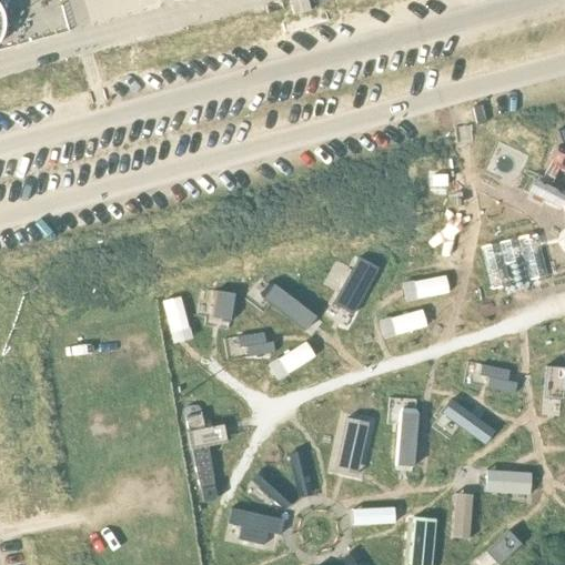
[(292,0),(295,12),(311,8),(309,0),(292,0)]
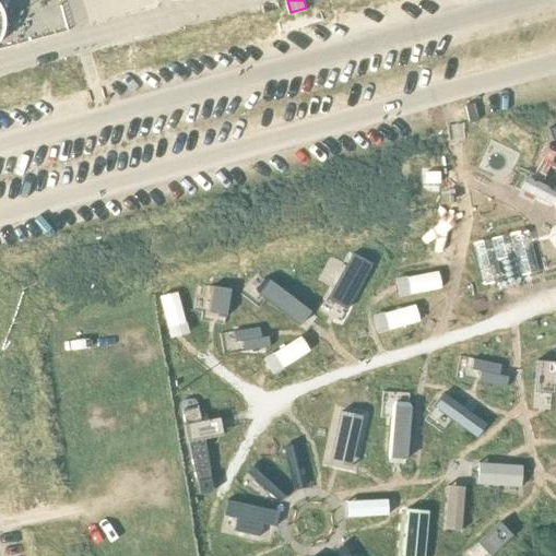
[(529,227),(474,241),(485,283),(540,269),(529,227)]
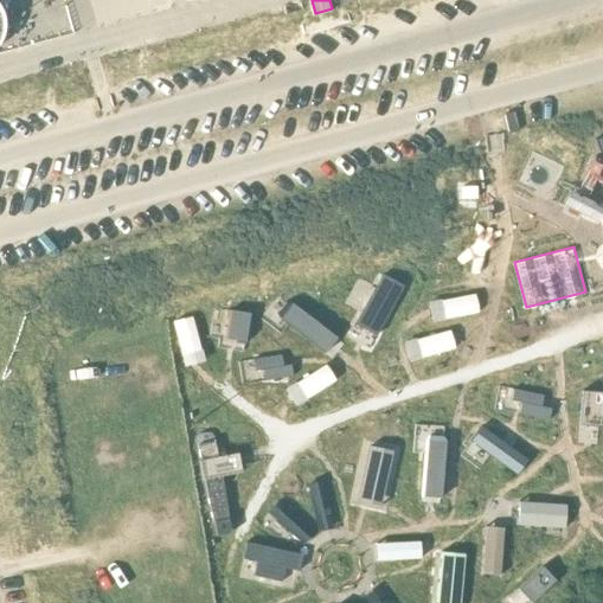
[(347,294),(332,295),(335,322),(350,321),(347,294)]
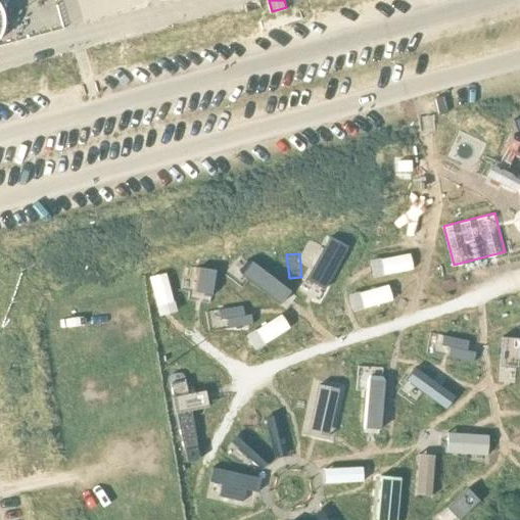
[(408,254),(384,258),(386,271),(410,267),(408,254)]
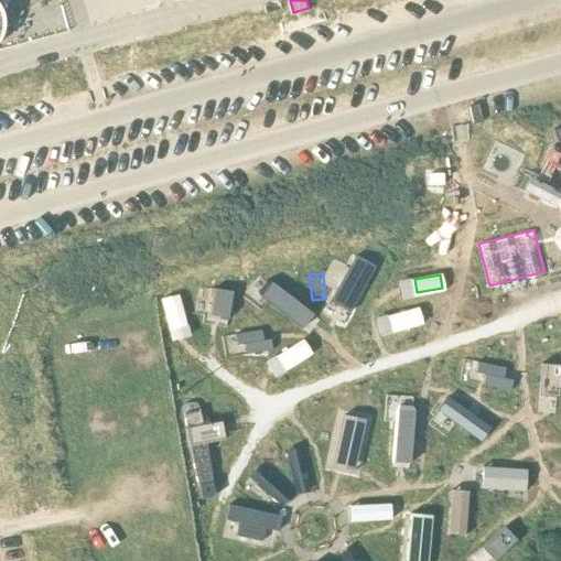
[(274,282),(266,293),(304,323),(313,312),(274,282)]
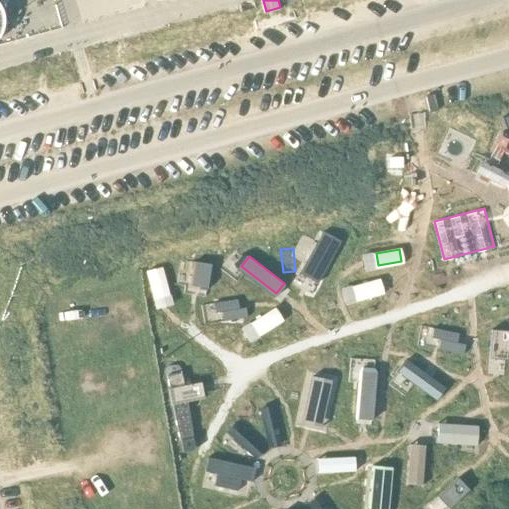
[(319,258),(302,287),(316,295),(333,266),(319,258)]
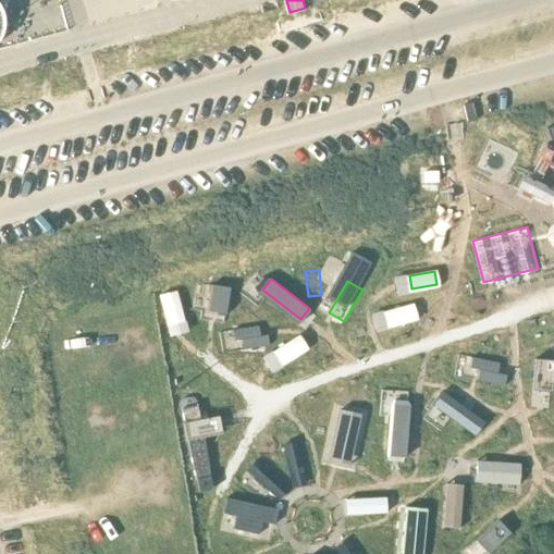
[(212,293),(210,318),(223,320),(226,295),(212,293)]
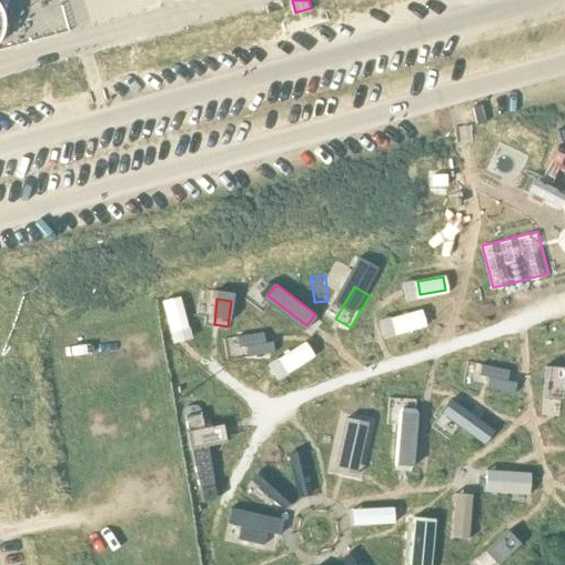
[(189,304),(178,311),(191,333),(202,326),(189,304)]
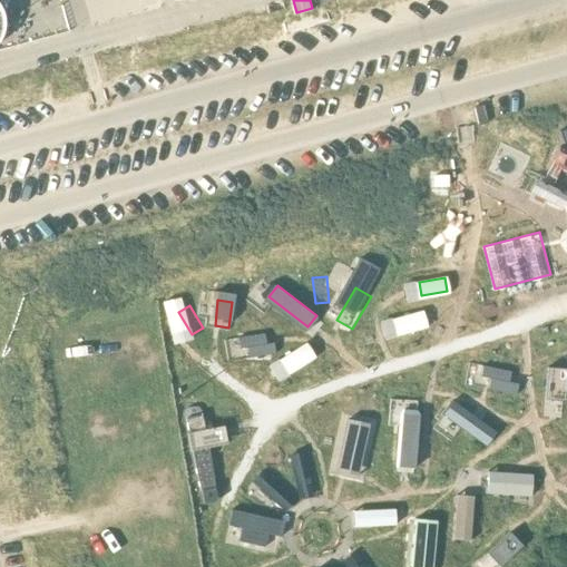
[(420,313),(396,319),(399,332),(423,326),(420,313)]
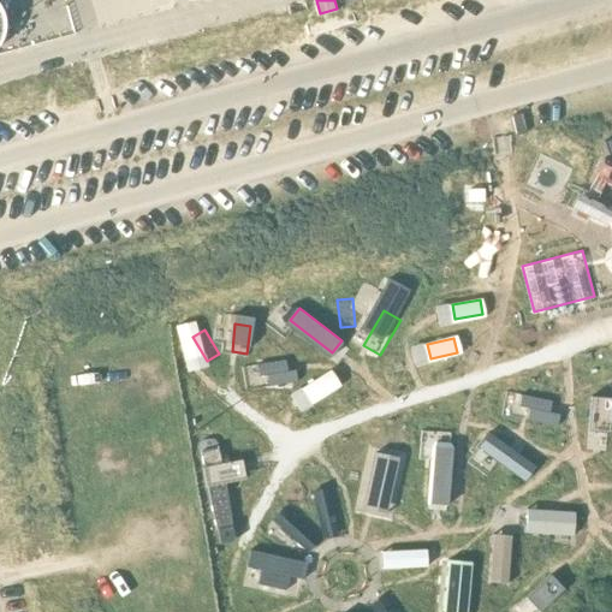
[(286,363),(262,362),(261,381),(285,382),(286,363)]
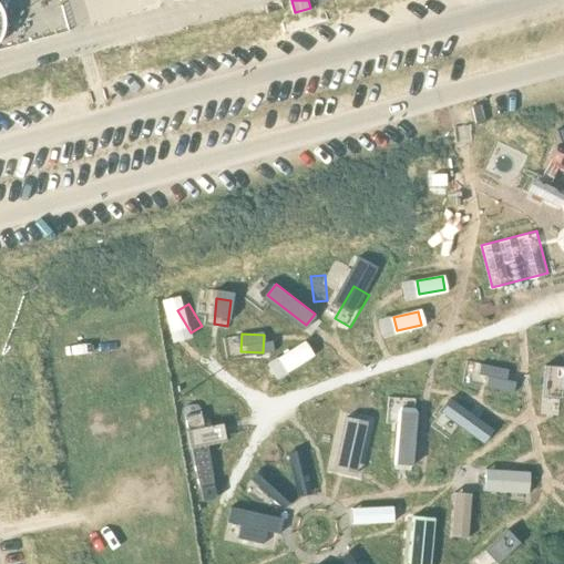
[(305,339),(274,359),(284,375),(315,354),(305,339)]
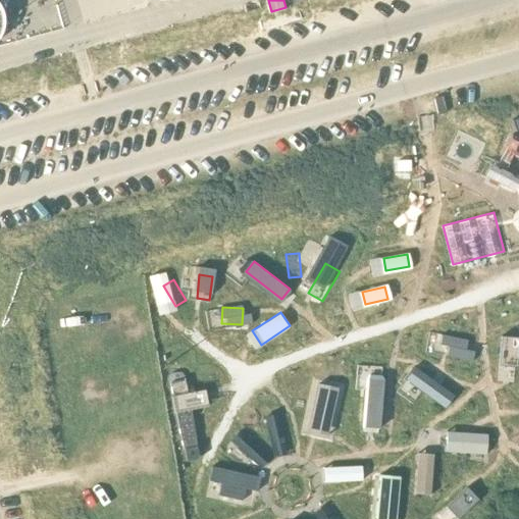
[(518,348),(514,345),(508,354),(517,360),(518,361),(518,348)]
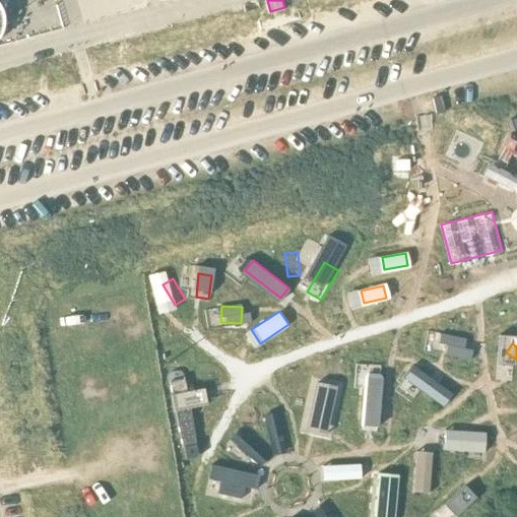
[(445,357),(412,368),(417,384),(450,373),(445,357)]
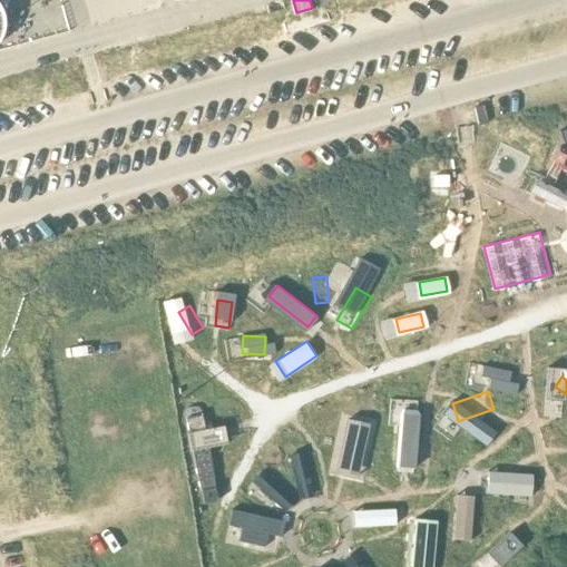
[(207,429),(189,431),(199,489),(217,486),(207,429)]
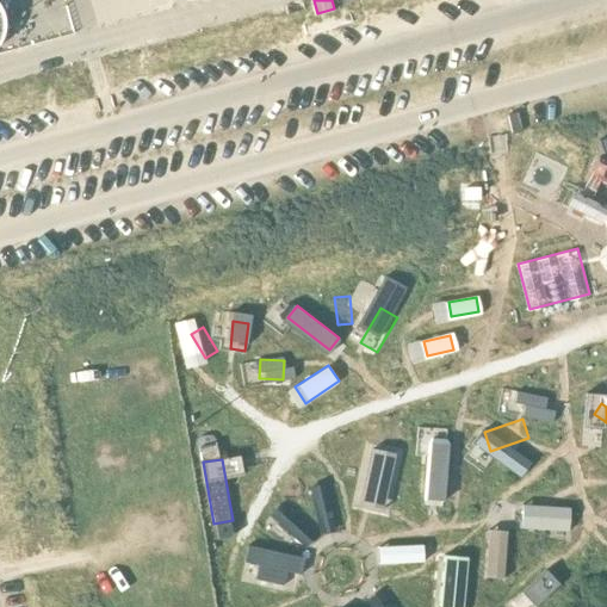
[(444,472),(437,490),(475,505),(482,487),(444,472)]
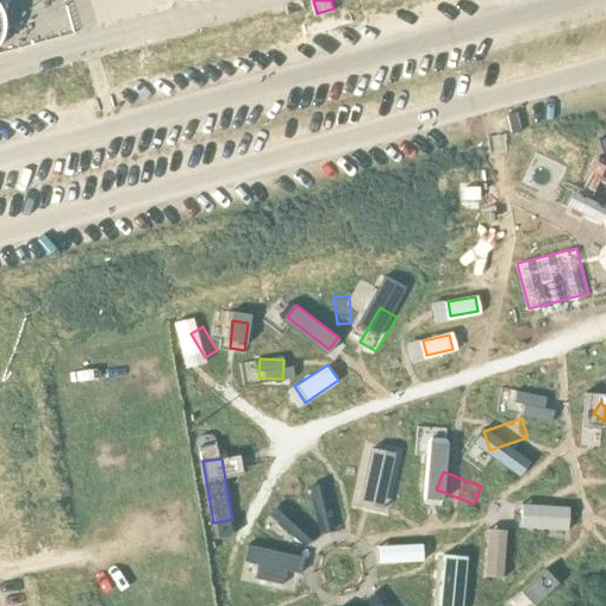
[(328,487),(310,492),(319,531),(338,525),(328,487)]
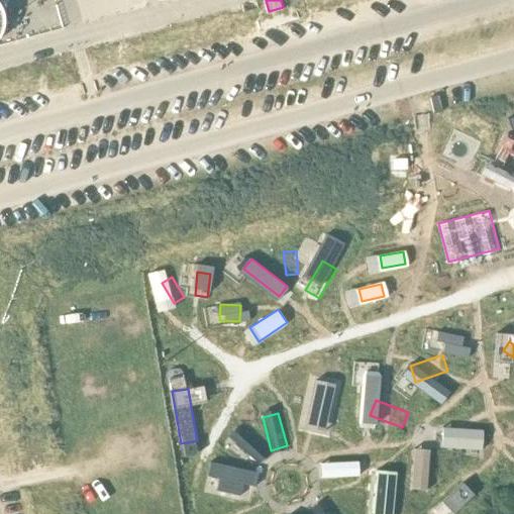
[(314,416),(298,446),(312,453),(329,424),(314,416)]
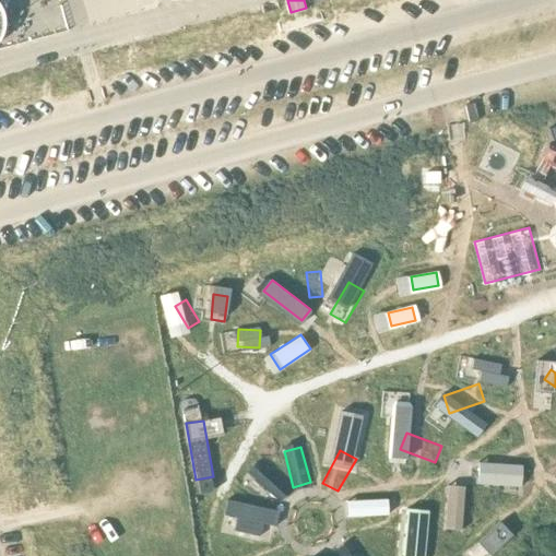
[(520,465),(484,464),(483,482),(520,483),(520,465)]
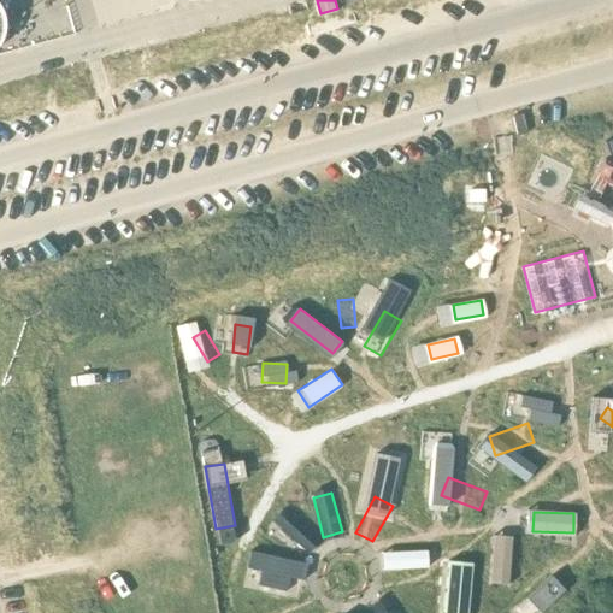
[(280,519),(270,535),(305,556),(314,540),(280,519)]
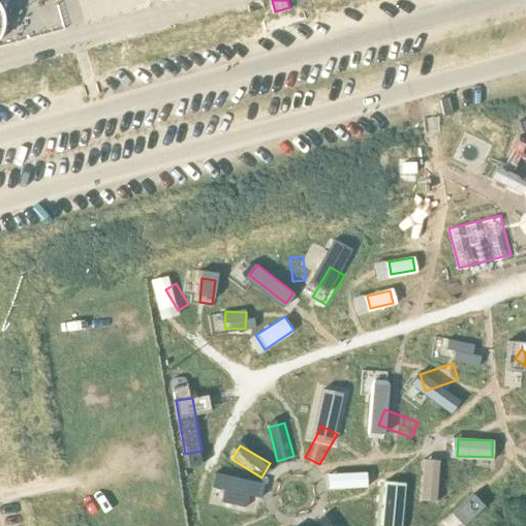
[(441,462),(425,461),(423,496),(439,497),(441,462)]
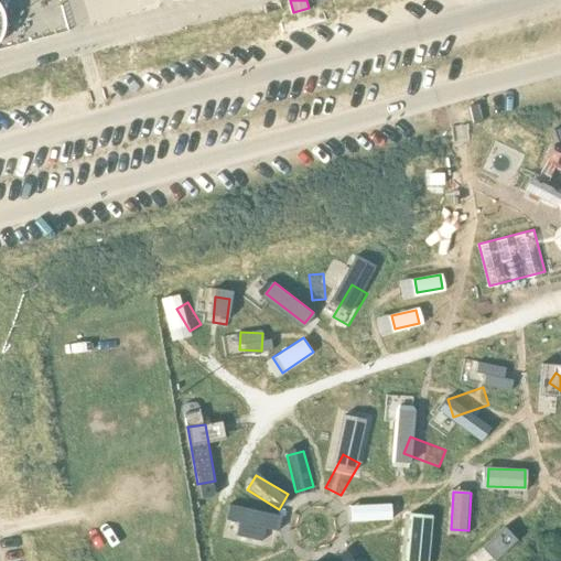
[(390,502),(353,504),(354,521),(391,519),(390,502)]
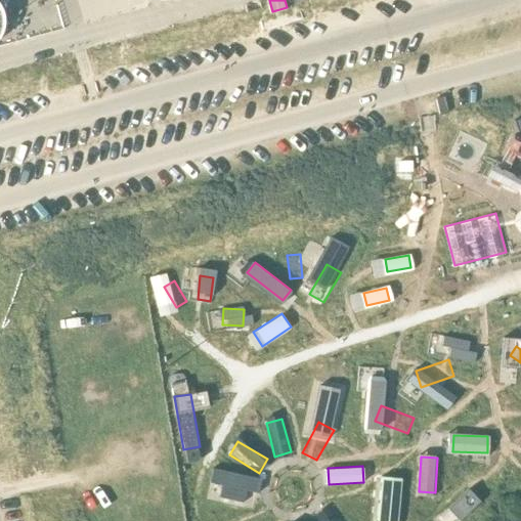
[(224,489),(220,490),(222,501),(234,498),(258,492),(260,492),(258,481),(224,489)]
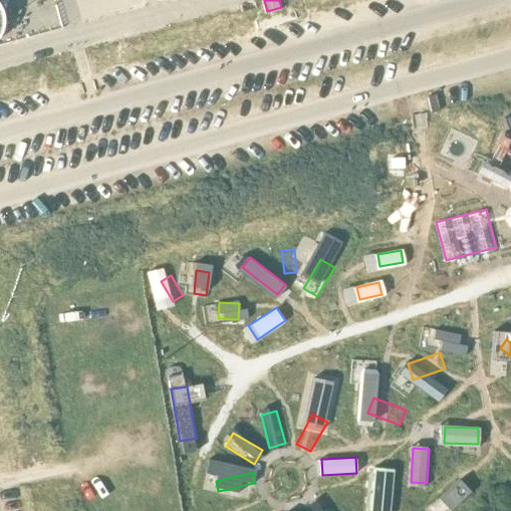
[(392,476),(374,475),(373,509),(390,510),(392,476)]
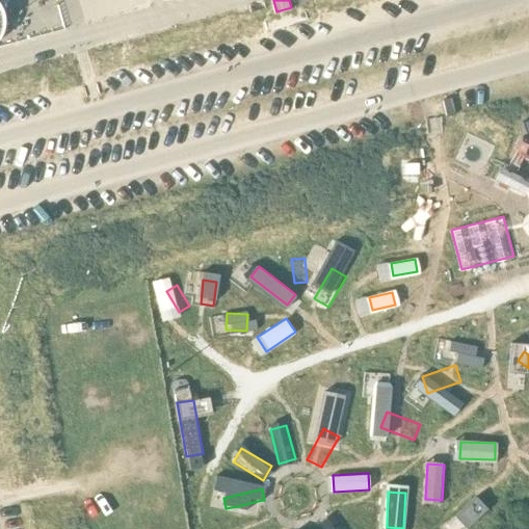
[(262,500),(238,506),(240,517),(265,511),(262,500)]
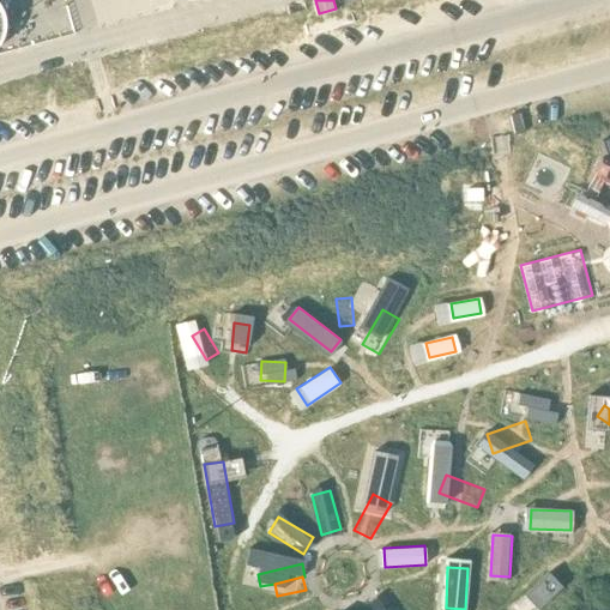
[(399,609),(386,591),(370,602),(375,609),(399,609)]
